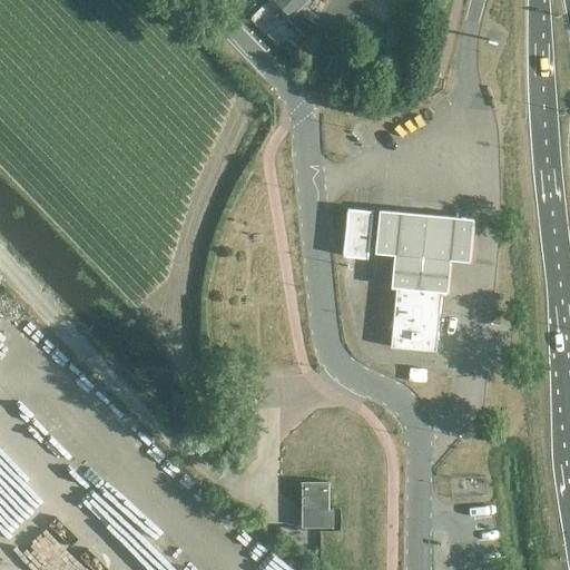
[(276,0),(293,15),(305,0),(276,0)]
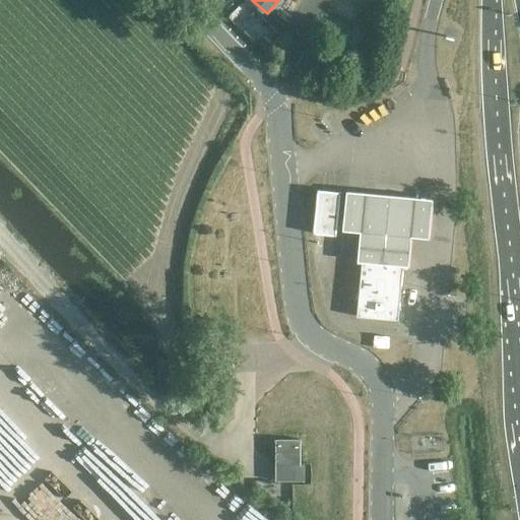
[(331,190),(318,189),(313,233),(324,234),(336,236),(340,191),(331,190)]
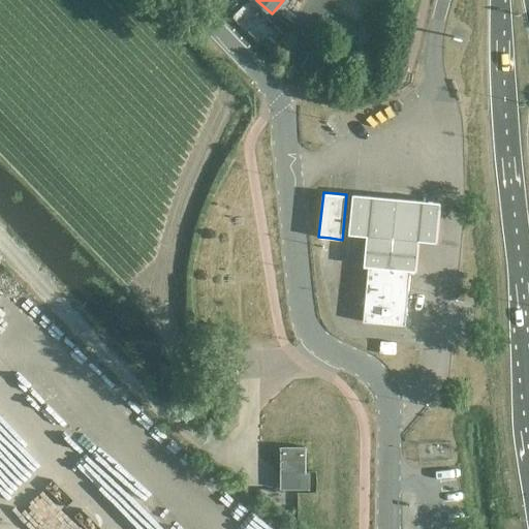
[(444,205),(359,197),(355,237),(371,238),(369,260),(369,266),(410,269),(418,270),(419,265),(422,243),(440,245),(444,205)]
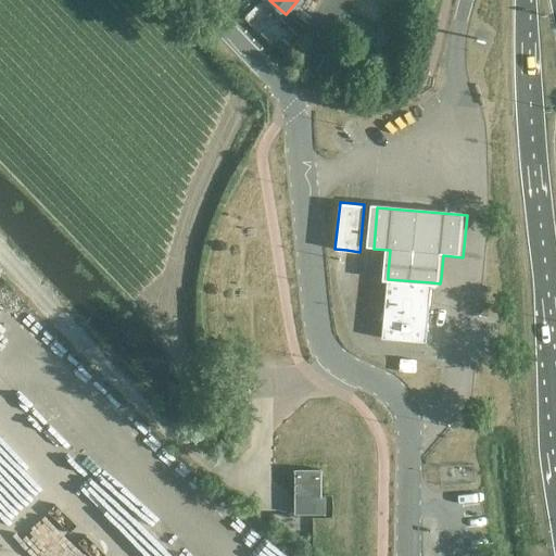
[(431,282),(388,279),(382,339),(427,343),(431,282)]
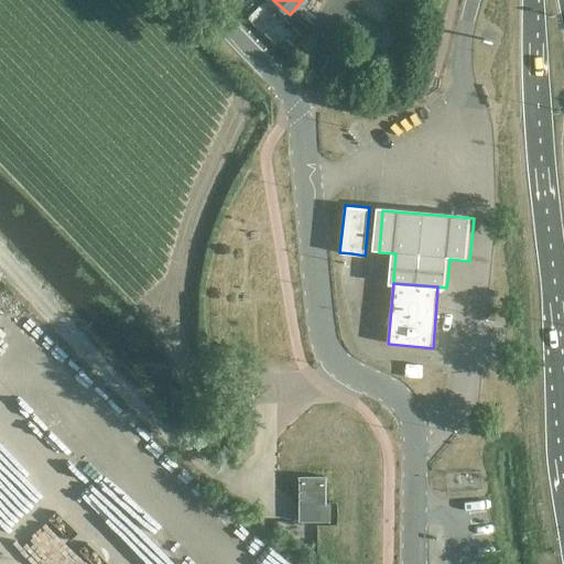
[(326,476),(299,476),(299,503),(326,503),(326,476)]
